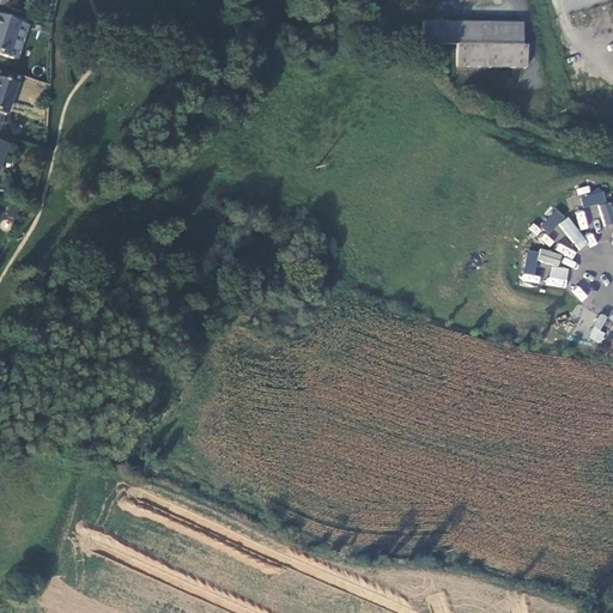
[(0,16),(0,54),(14,59),(25,24),(7,18),(0,16)]
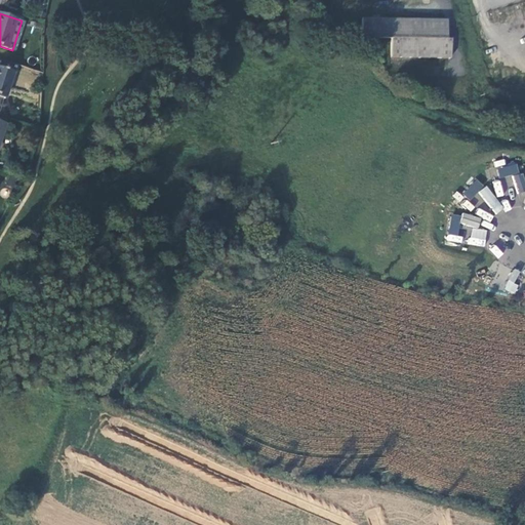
[(446,19),(362,18),(362,37),(393,37),(392,57),(450,57),(450,38),(446,38),(446,19)]
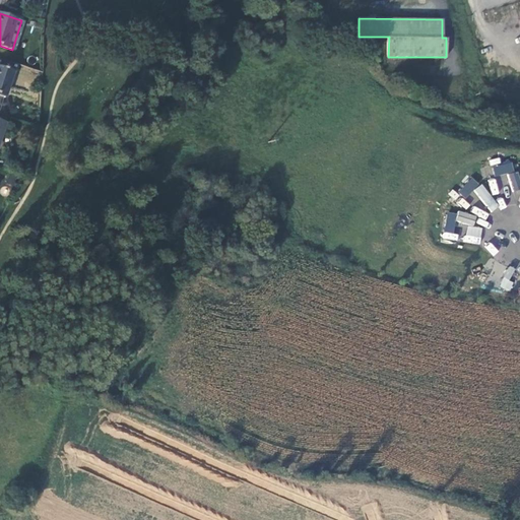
[(12,72),(0,68),(0,95),(4,98),(12,72)]
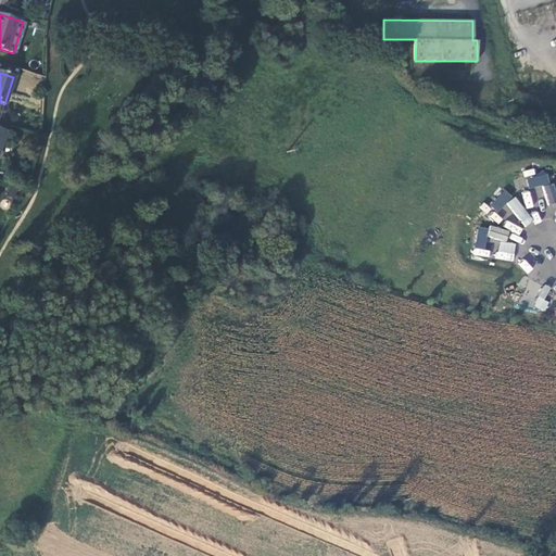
[(547,175),(527,181),(530,191),(551,185),(547,175)]
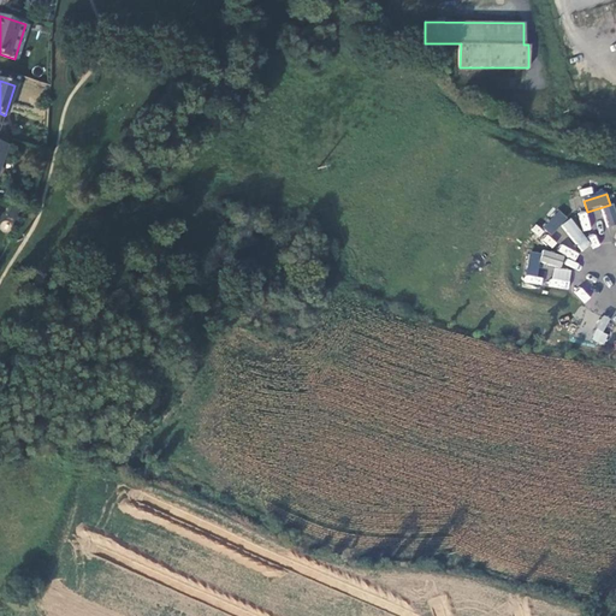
[(584,231),(591,229),(586,212),(579,213),(584,231)]
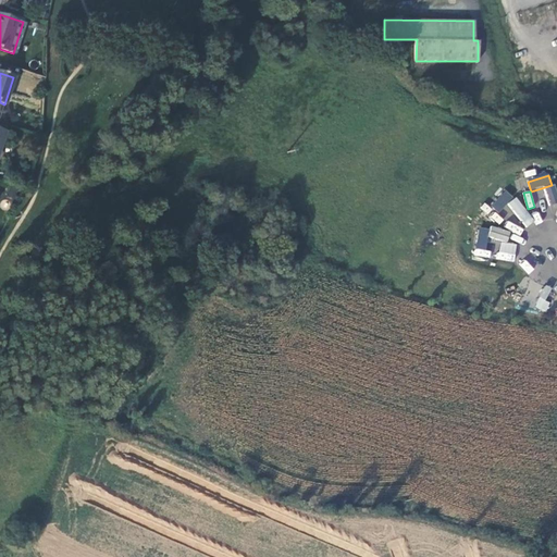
[(505,193),(491,208),(498,214),(512,199),(505,193)]
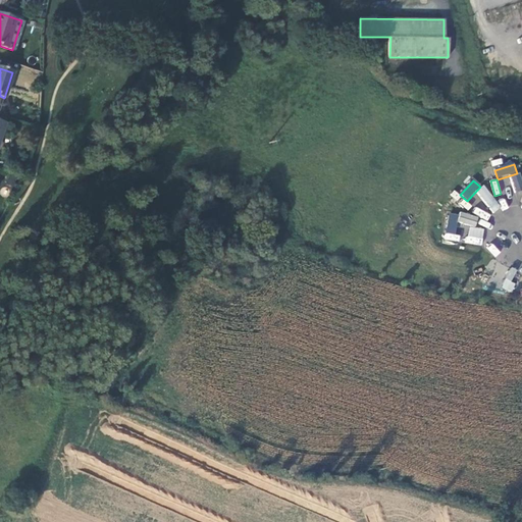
[(449,215),(447,236),(456,237),(458,217),(449,215)]
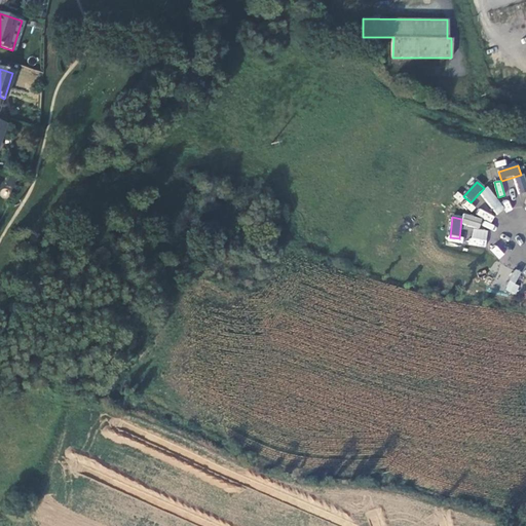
[(496,245),(490,250),(498,259),(504,254),(496,245)]
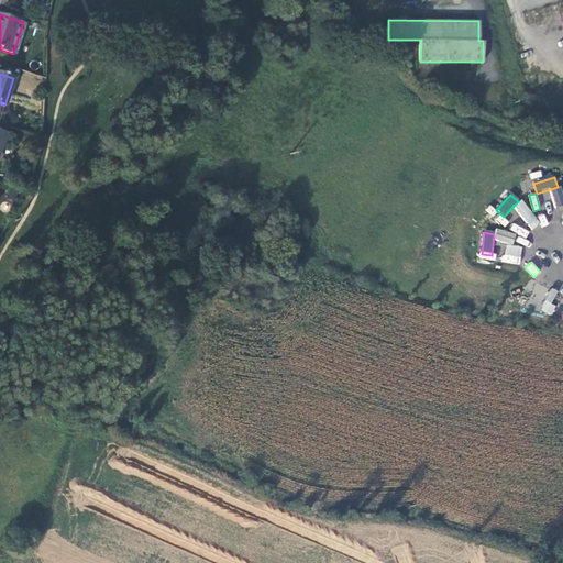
[(551,288),(540,310),(551,315),(555,306),(551,304),(556,291),(551,288)]
